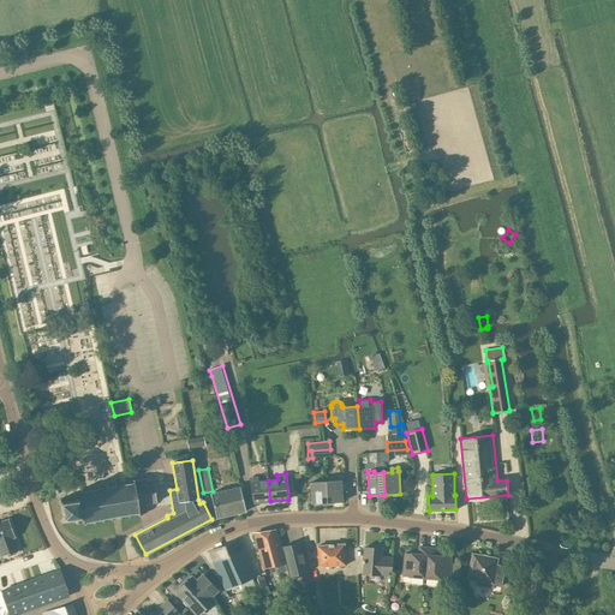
[(270,501),(268,481),(258,482),(258,476),(250,477),(252,503),(270,501)]
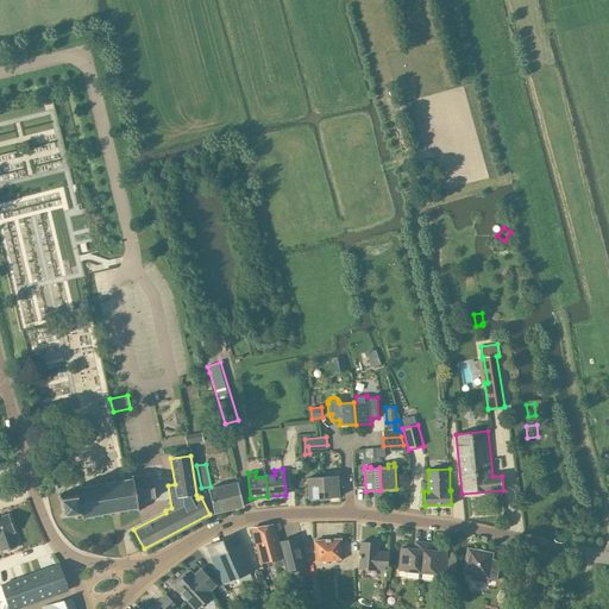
[(322,476),(324,498),(339,497),(338,475),(322,476)]
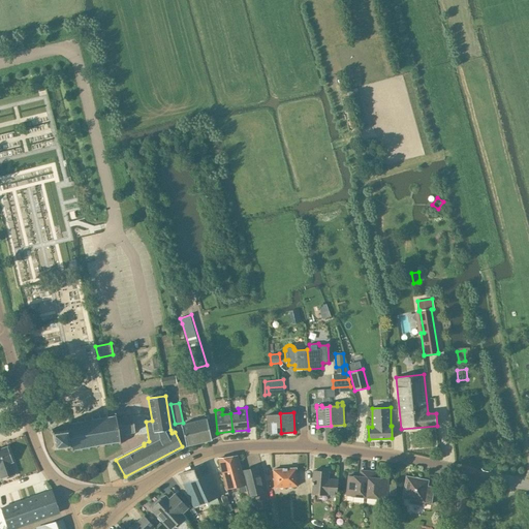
[(268,434),(281,433),(280,413),(267,414),(268,434)]
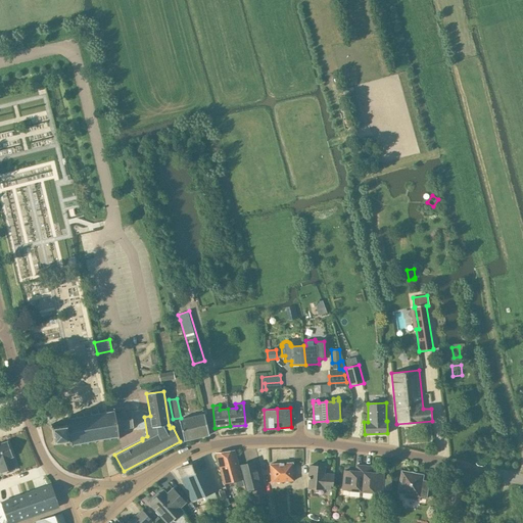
[(67,425),(66,425),(65,427),(67,438),(69,439),(69,440),(69,445),(119,437),(117,430),(134,427),(131,411),(114,413),(114,411),(66,419),(67,425)]
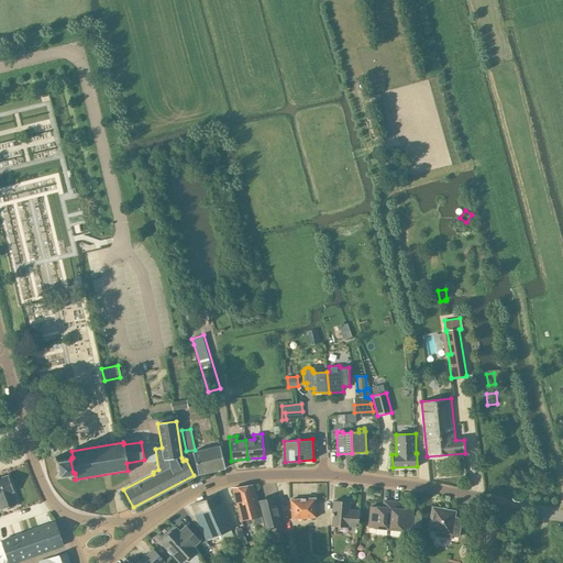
[(220,445),(192,452),(198,475),(225,468),(220,445)]
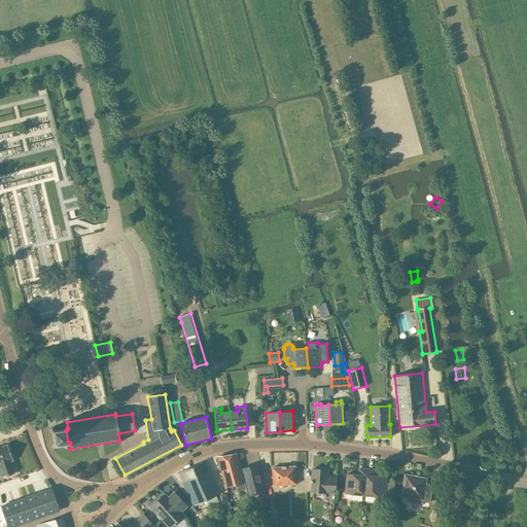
[(56,446),(70,444),(70,443),(68,442),(66,430),(67,428),(55,430),(50,427),(49,429),(53,432),(55,443),(51,447),(54,448),(56,446)]
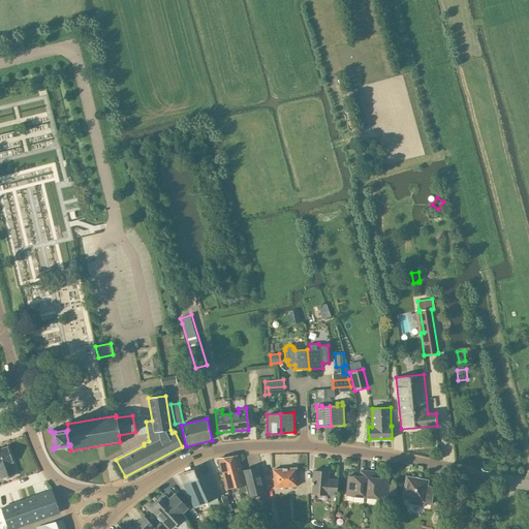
[(0,477),(0,478),(6,476),(7,478),(13,475),(13,474),(16,473),(11,462),(12,462),(7,446),(0,448),(0,477)]
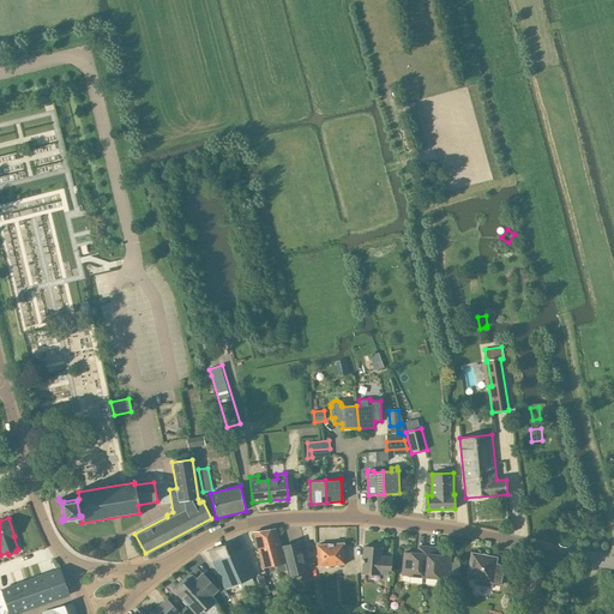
[(287,570),(284,563),(286,563),(276,529),(253,533),(263,567),(276,565),(278,572),(287,570)]
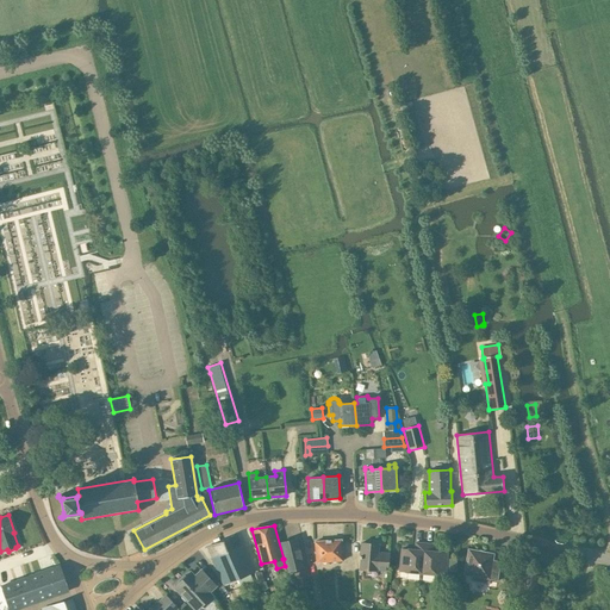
[(254,582),(250,573),(251,573),(236,534),(207,546),(224,584),(237,579),(241,587),(254,582)]
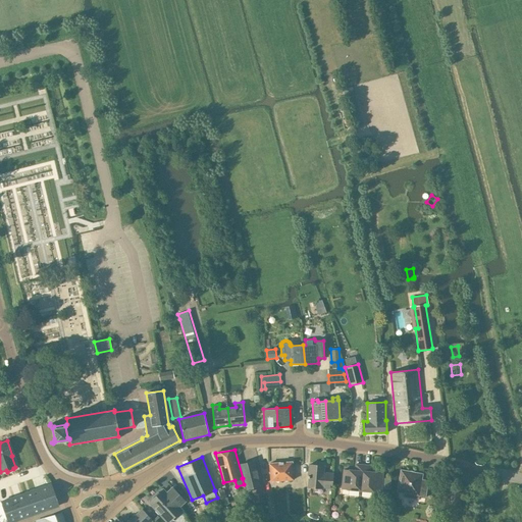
[(253,461),(240,464),(246,488),(260,485),(253,461)]
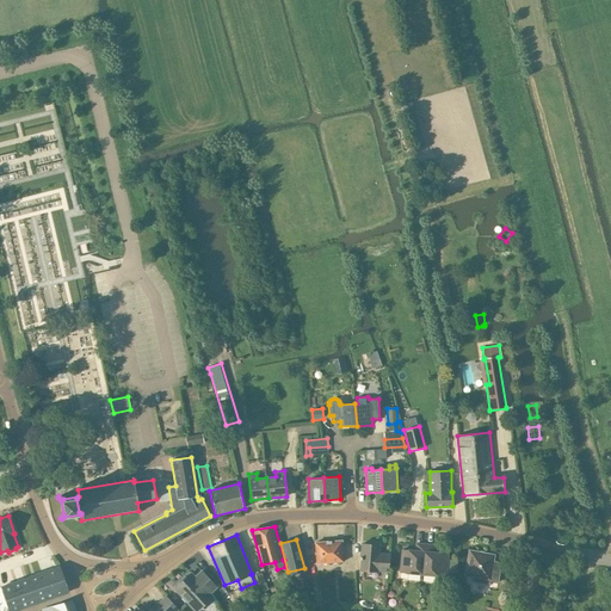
[(337,541),(310,543),(313,563),(319,563),(319,568),(323,568),(344,566),(343,549),(337,550),(337,541)]
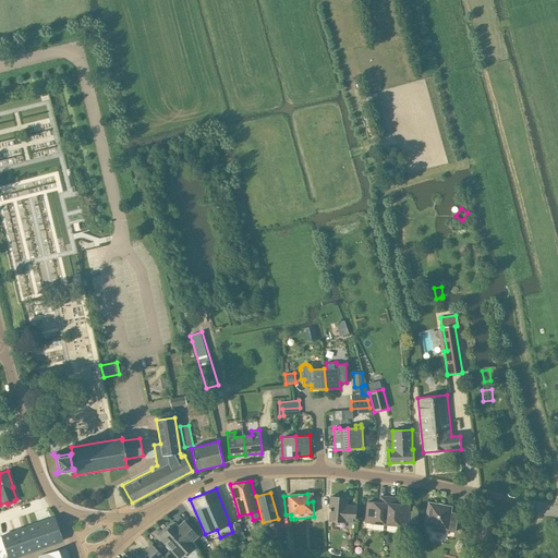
[(365,522),(386,524),(387,497),(379,496),(379,504),(367,502),(365,522)]
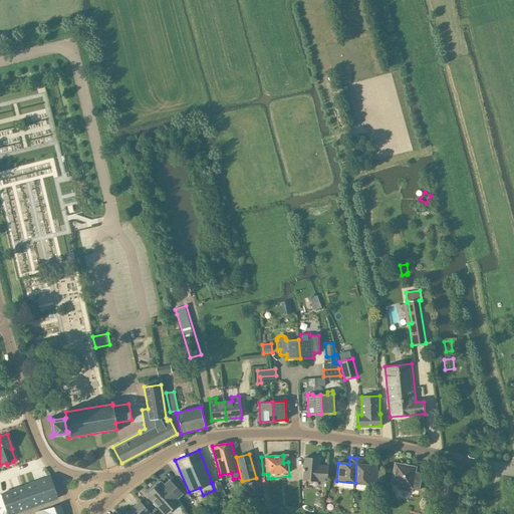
[(317,481),(317,480),(327,481),(328,466),(318,465),(319,459),(304,458),(303,468),(304,468),(303,480),(317,481)]
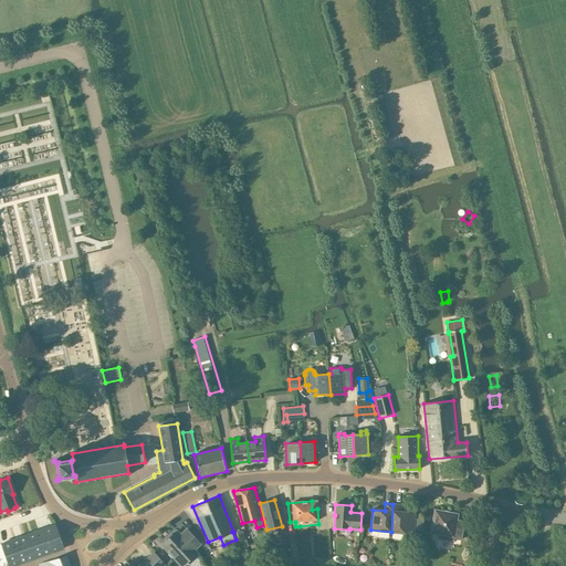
[(392,504),(391,532),(411,534),(413,513),(401,512),(398,512),(398,504),(392,504)]
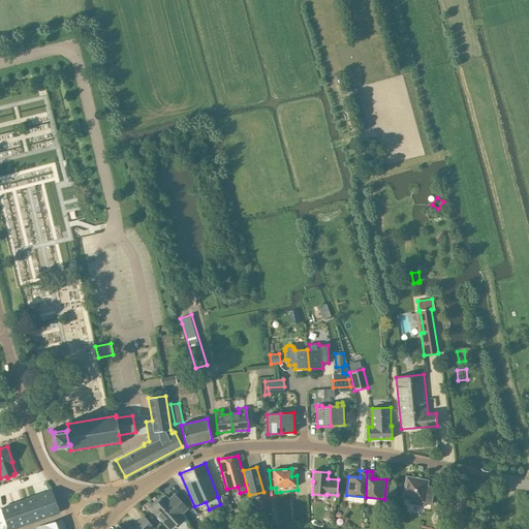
[(401,498),(409,500),(408,503),(424,506),(425,502),(432,504),(435,487),(428,486),(429,479),(405,475),(401,498)]
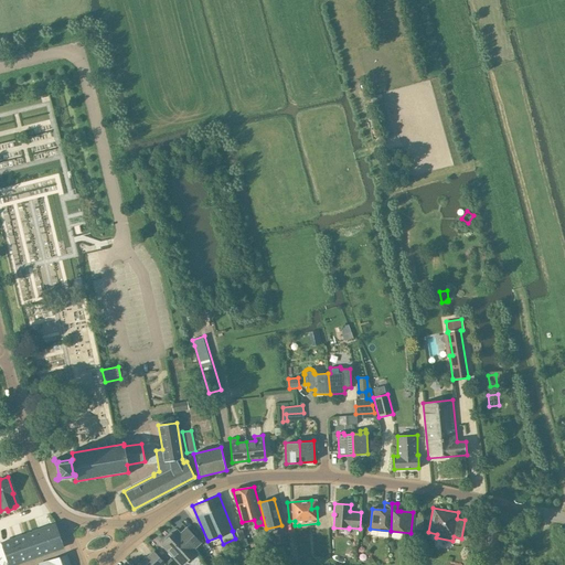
[(55,523),(38,530),(1,542),(9,564),(14,564),(64,547),(55,523)]
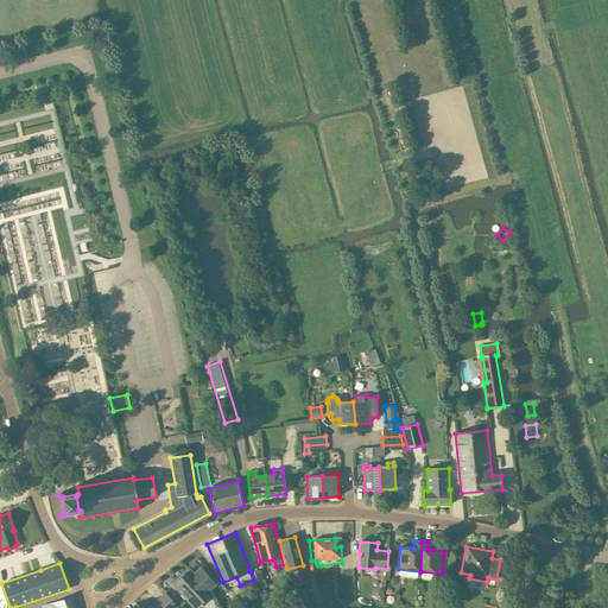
[(177,580),(178,581),(173,586),(187,599),(195,607),(194,607),(195,607),(211,594),(208,590),(215,583),(201,568),(194,575),(190,570),(184,575),(183,574),(177,580)]
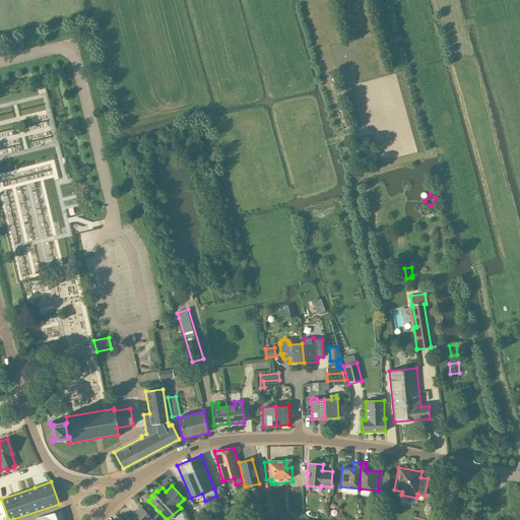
[(448,500),(456,502),(458,486),(450,485),(448,500)]
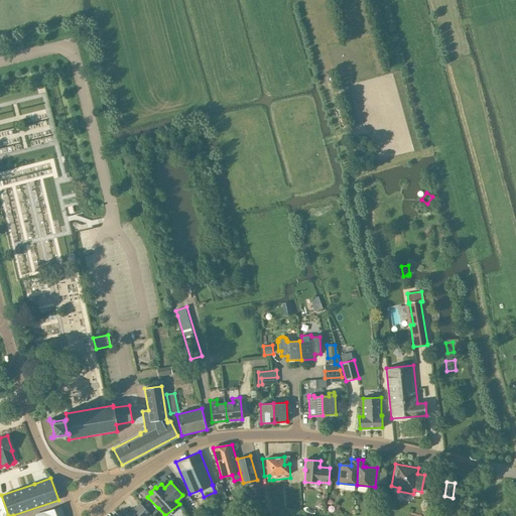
[(148,515),(150,515),(140,503),(125,515),(148,515)]
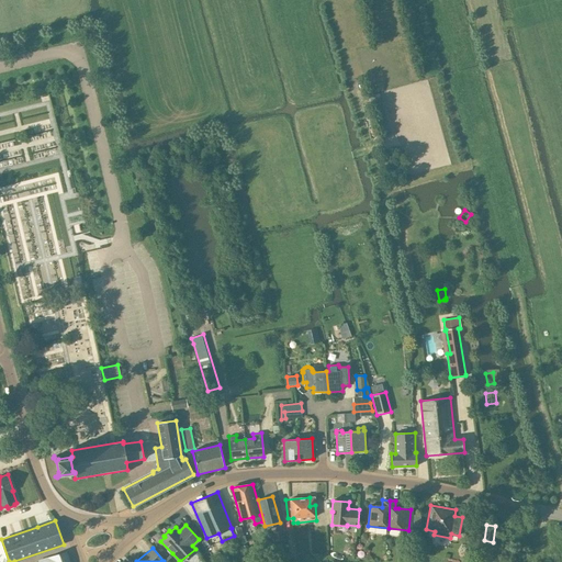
[(69,561),(66,552),(38,561),(69,561)]
